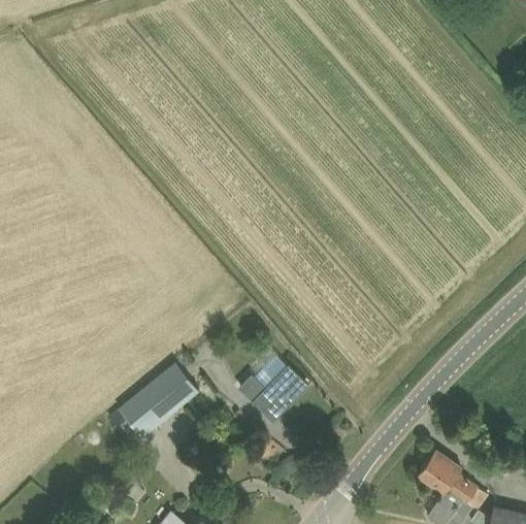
[(175,363),(118,411),(141,439),(199,392),(175,363)]
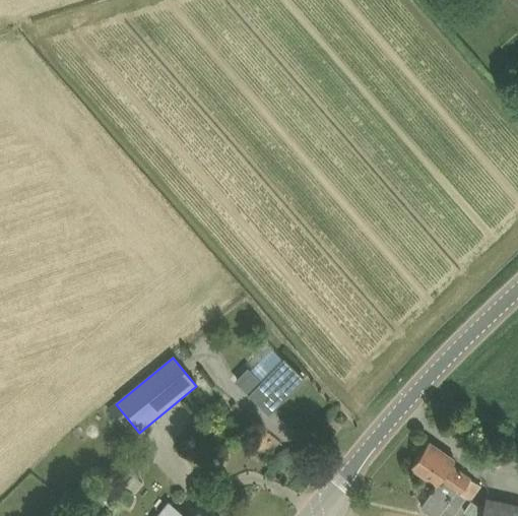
[(236,383),(267,414),(302,380),(282,361),(260,384),(247,372),(236,383)]
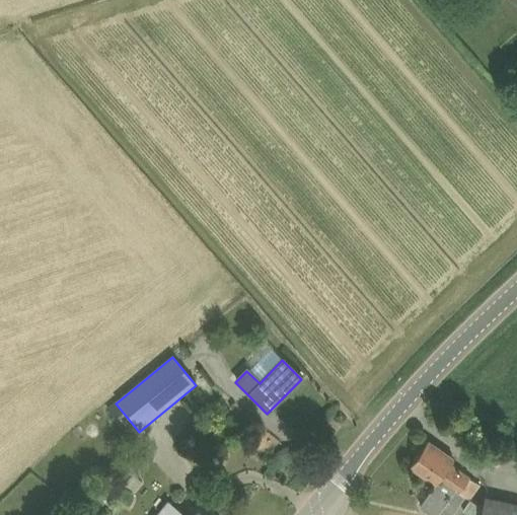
[(422,475),(421,477),(434,488),(419,508),(428,514),(452,514),(464,499),(469,503),(469,502),(478,489),(450,466),(452,463),(426,444),(411,466),(422,475)]
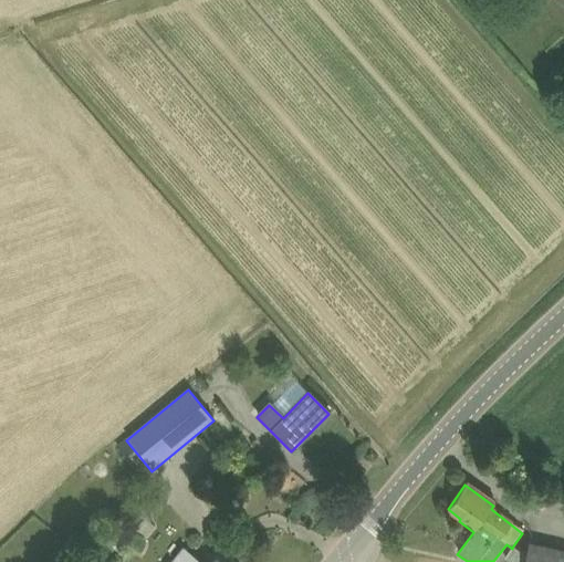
[(504,559),(508,561),(563,561),(563,550),(529,542),(525,557),(512,548),(512,549),(504,559)]
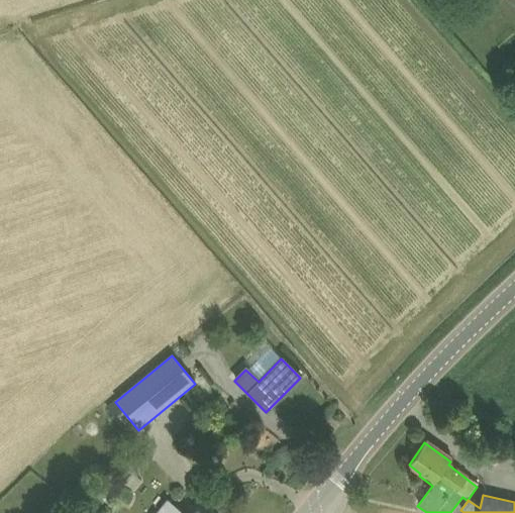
[(205,512),(193,504),(186,512),(205,512)]
